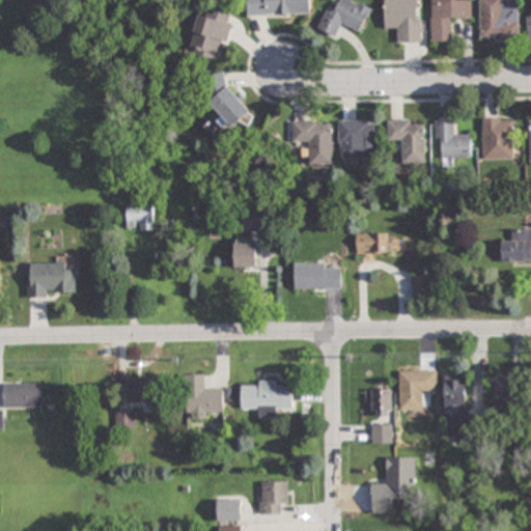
[(249,0),(249,18),(311,17),(310,0),(249,0)]
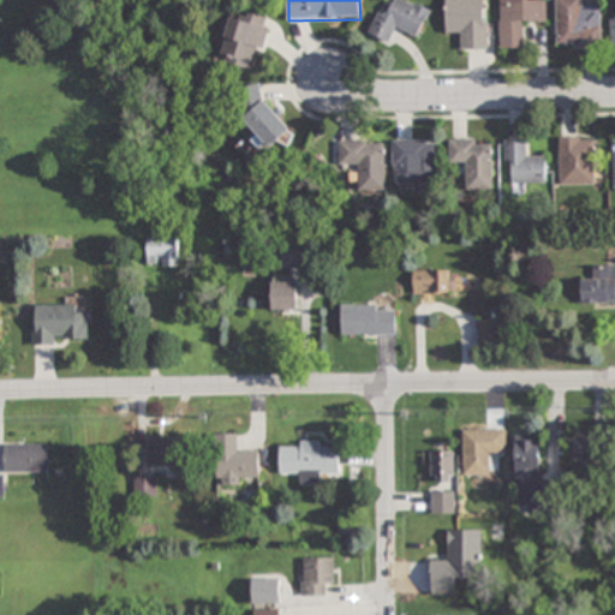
[(380,11),(370,35),(392,45),(398,31),(418,40),(430,10),(405,0),(395,0),(389,15),(380,11)]
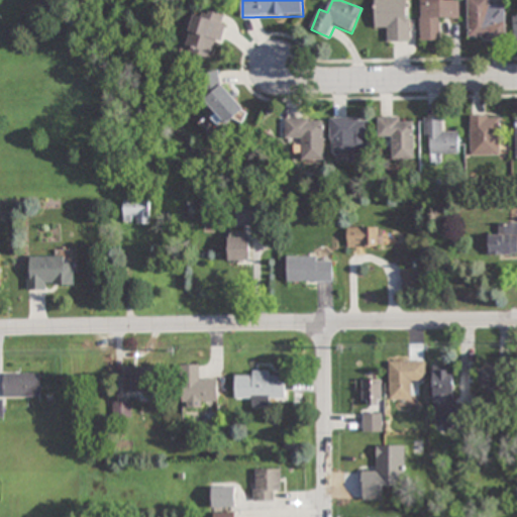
[(410,0),(375,0),(376,29),(387,29),(387,43),(410,43),(410,0)]
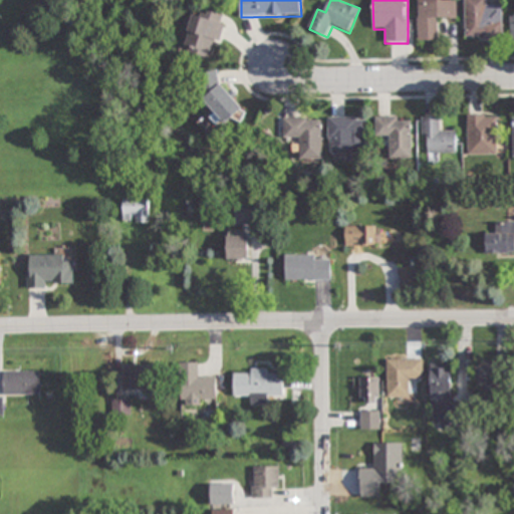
[(457,19),(457,0),(418,0),(419,41),(438,41),(438,19),(457,19)]
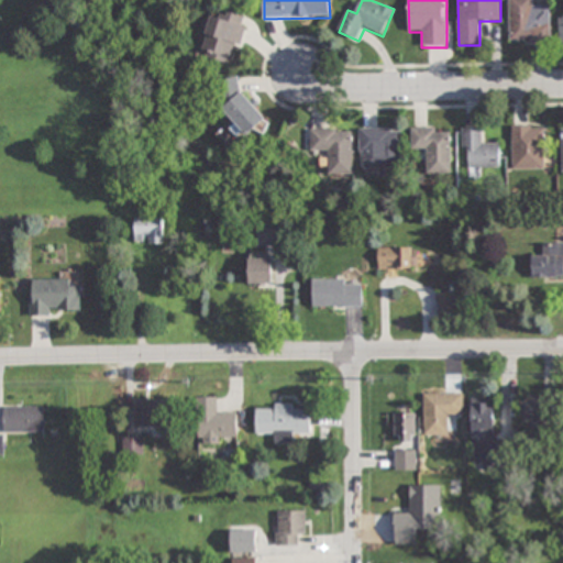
[(550,8),(533,8),(533,0),(509,0),(510,45),(550,45),(550,8)]
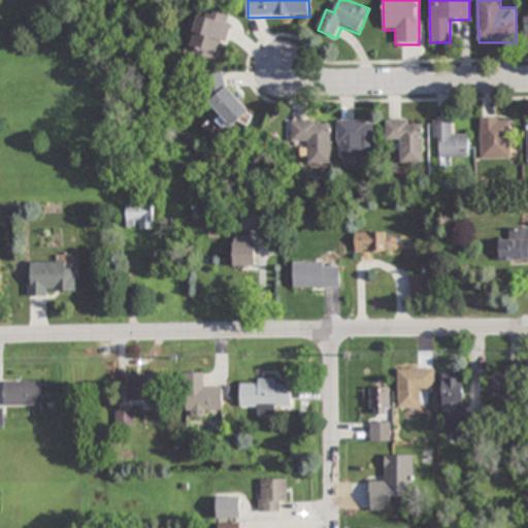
[(233,17),(212,10),(209,20),(200,17),(189,57),(219,66),(233,17)]
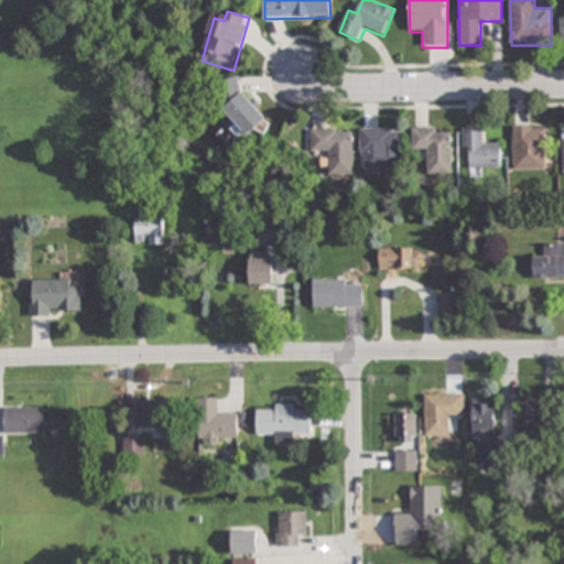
[(256,140),(274,125),(232,77),(214,94),(256,140)]
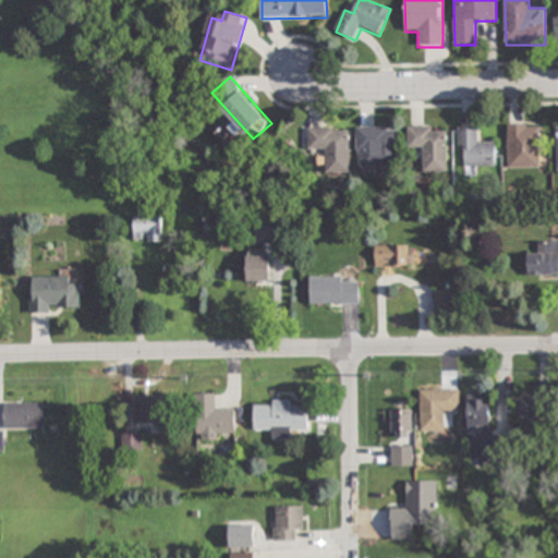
[(508,169),(540,169),(540,126),(508,126),(508,169)]
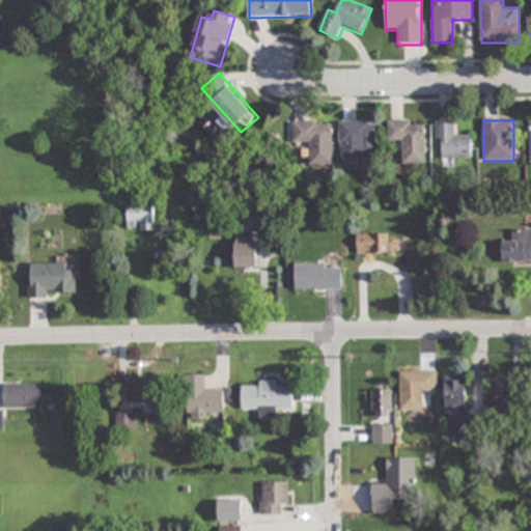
[(472,159),(472,136),(455,136),(455,121),(439,121),(439,160),(472,159)]
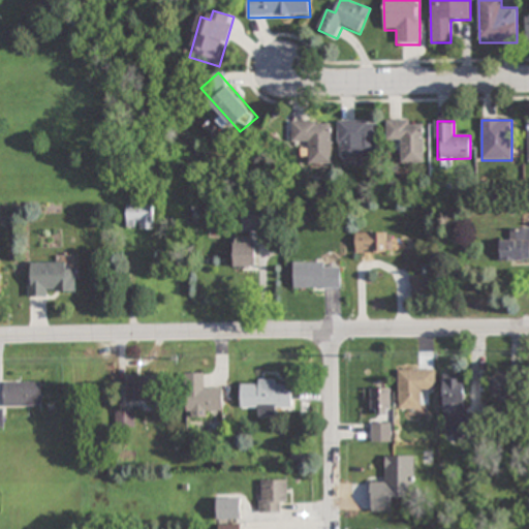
[(378,122),(340,123),(340,159),(378,159),(378,122)]
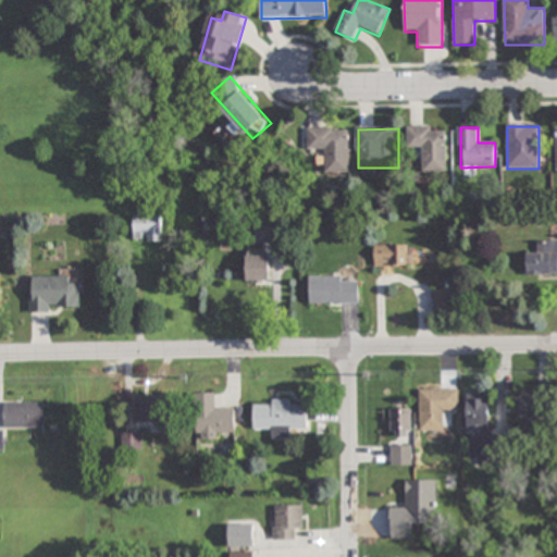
[(309,151),(326,151),(326,174),(349,175),(350,130),(309,130),(309,151)]
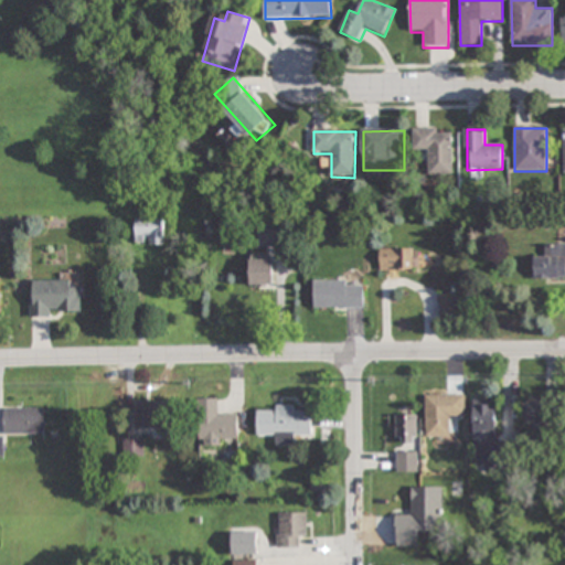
[(454,174),(452,131),(414,132),(415,152),(428,152),(429,176),(454,174)]
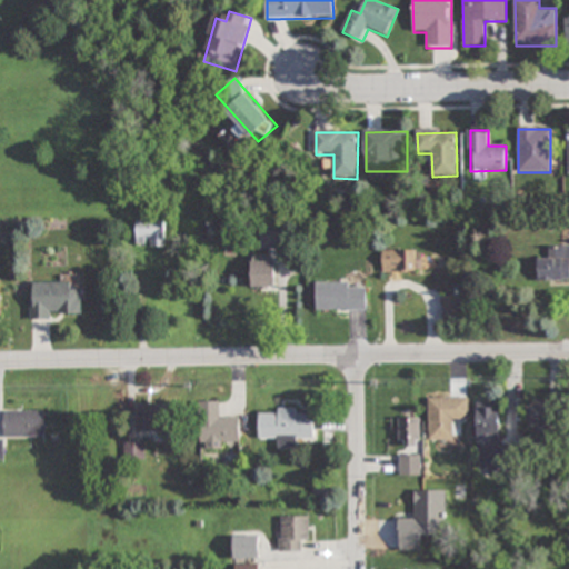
[(167,220),(137,220),(137,247),(167,247),(167,220)]
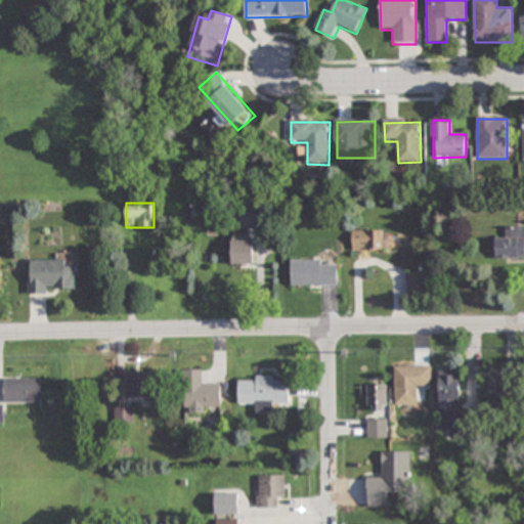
[(259,230),(259,207),(239,207),(239,230),(259,230)]
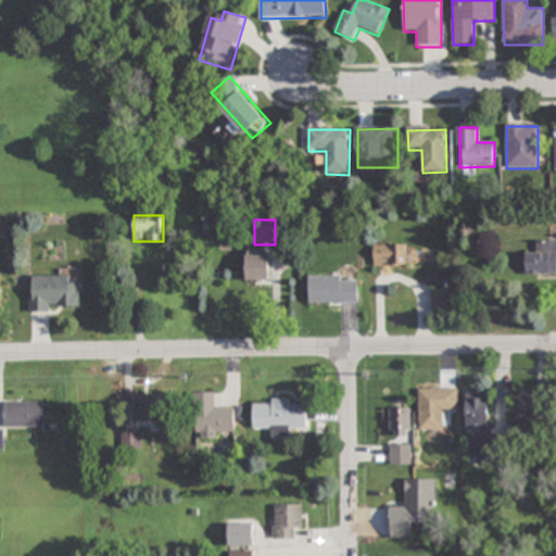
[(555,240),(538,241),(538,252),(527,252),(527,275),(555,274),(555,240)]
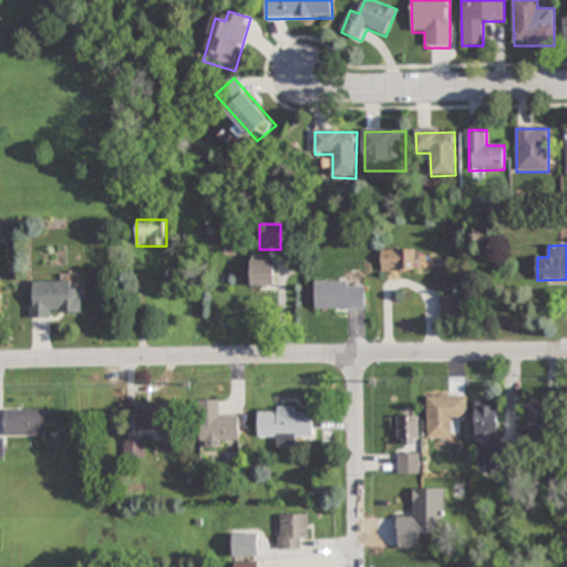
[(382,271),(433,271),(433,257),(419,257),(419,249),(382,249),(382,271)]
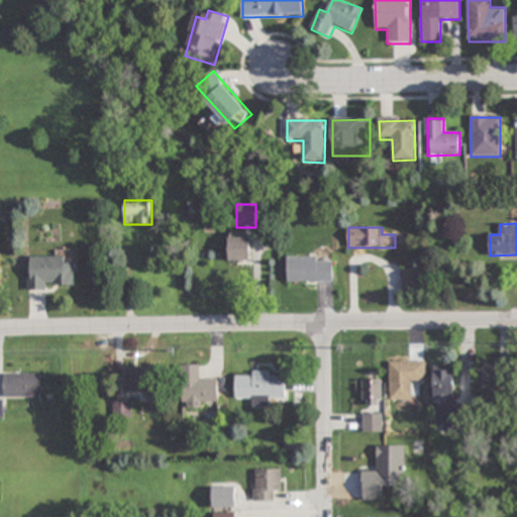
[(251,261),(251,234),(229,234),(229,261),(251,261)]
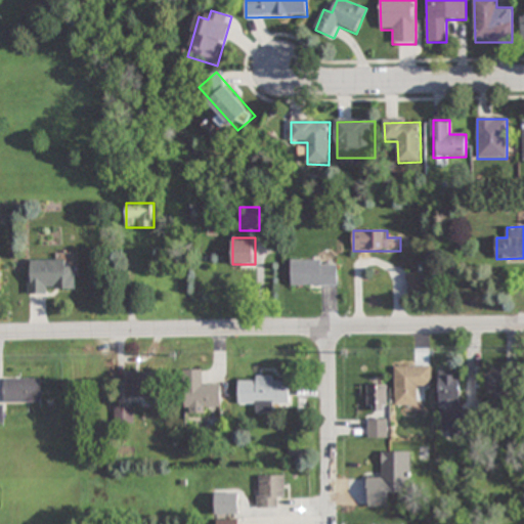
[(75,267),(67,267),(67,260),(29,260),(28,295),(47,295),(47,291),(75,291),(75,267)]
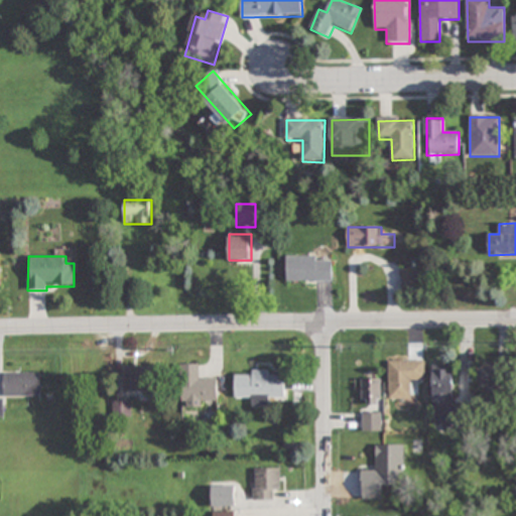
[(287,282),(333,282),(333,256),(287,256),(287,282)]
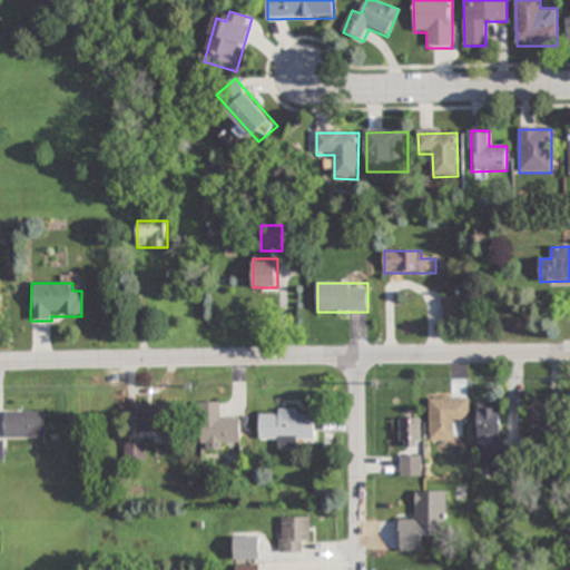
[(444,296),(444,322),(463,322),(463,296),(444,296)]
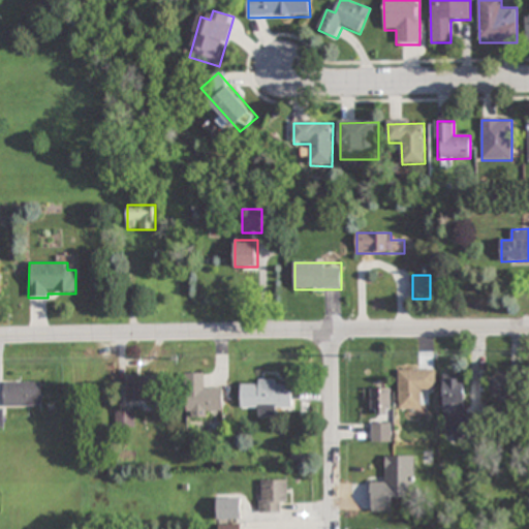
[(399,371),(399,411),(422,411),(422,391),(435,391),(435,371),(399,371)]
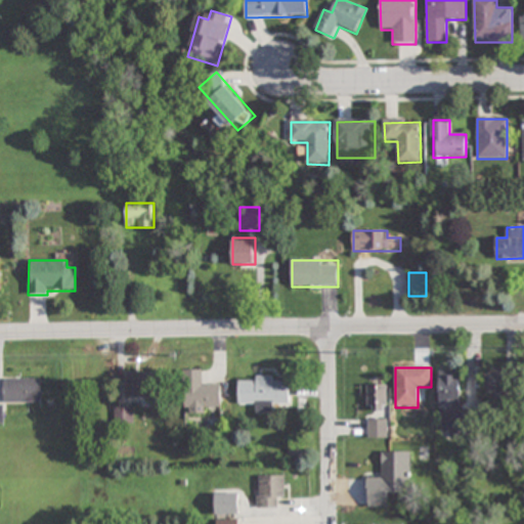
[(184,370),(184,410),(221,410),(221,386),(203,386),(203,370),(184,370)]
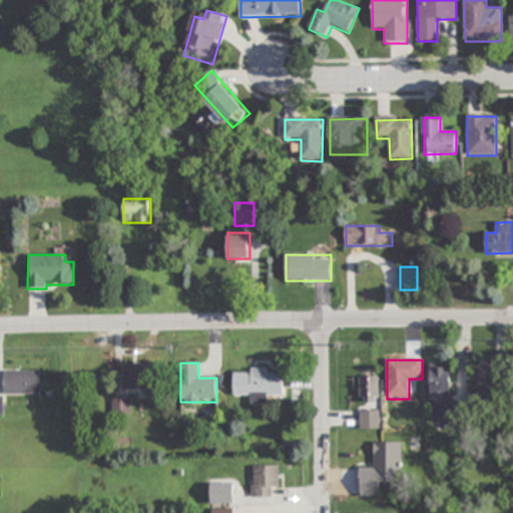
[(477,365),(477,386),(499,386),(499,365),(477,365)]
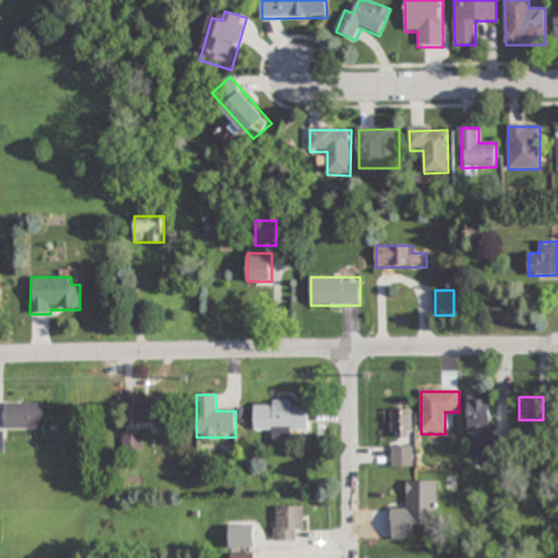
[(167,423),(167,398),(133,398),(133,423),(167,423)]
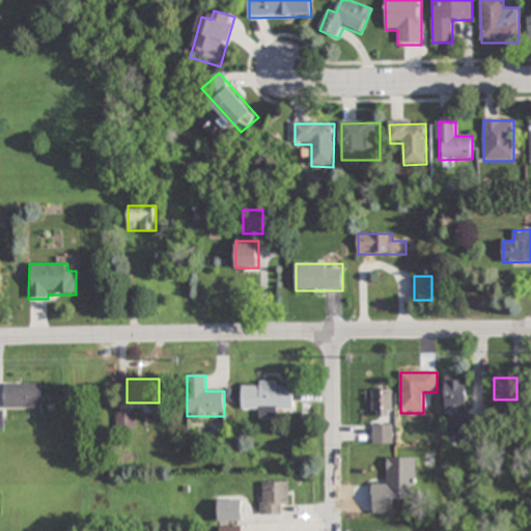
[(446,379),(446,416),(466,416),(466,379),(446,379)]
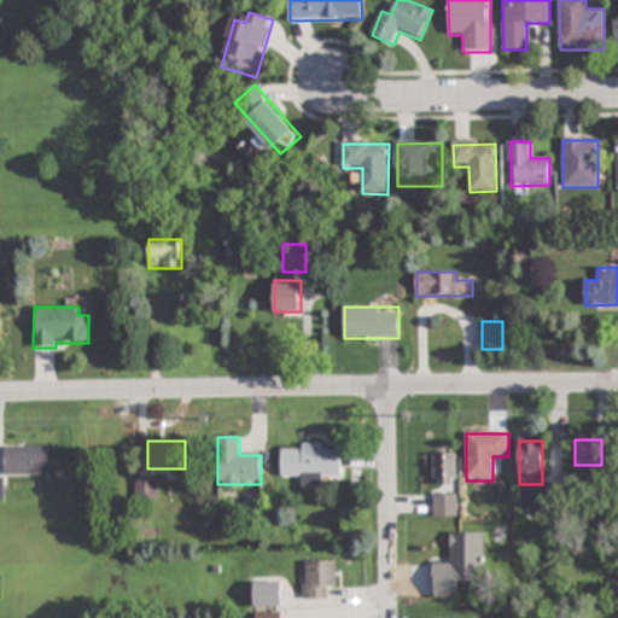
[(48,474),(48,447),(5,447),(5,474),(48,474)]
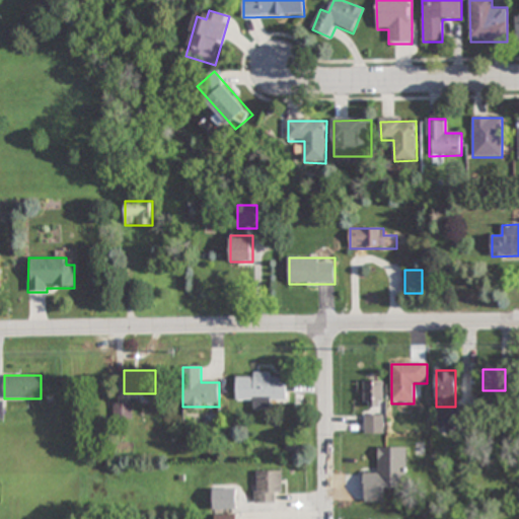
[(236,402),(287,402),(287,377),(236,377),(236,402)]
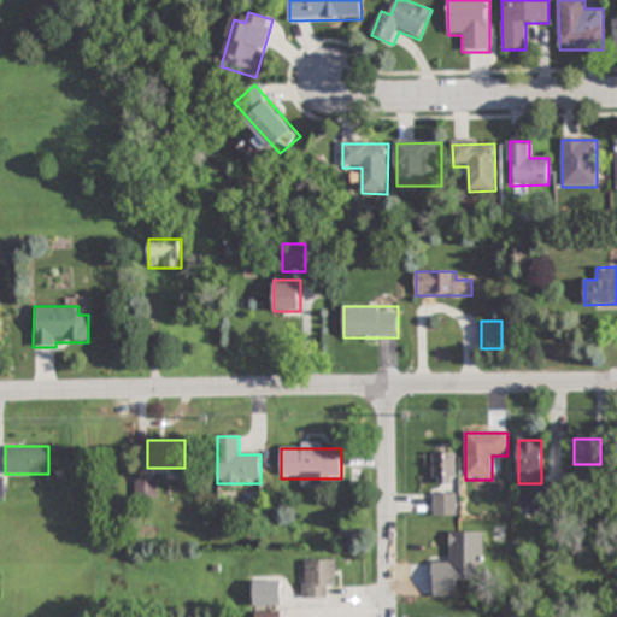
[(433,483),(457,483),(457,453),(433,453),(433,483)]
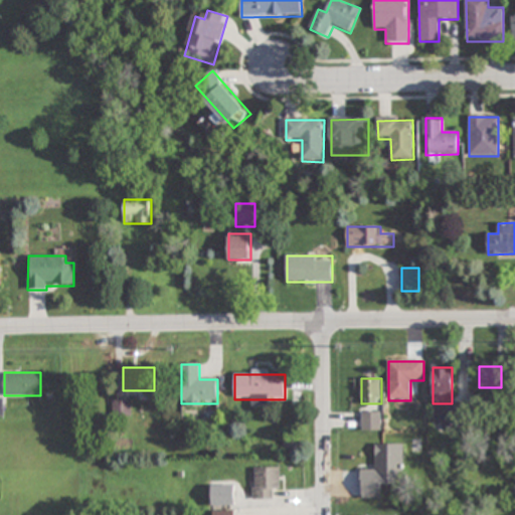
[(380,431),(380,412),(362,412),(362,431),(380,431)]
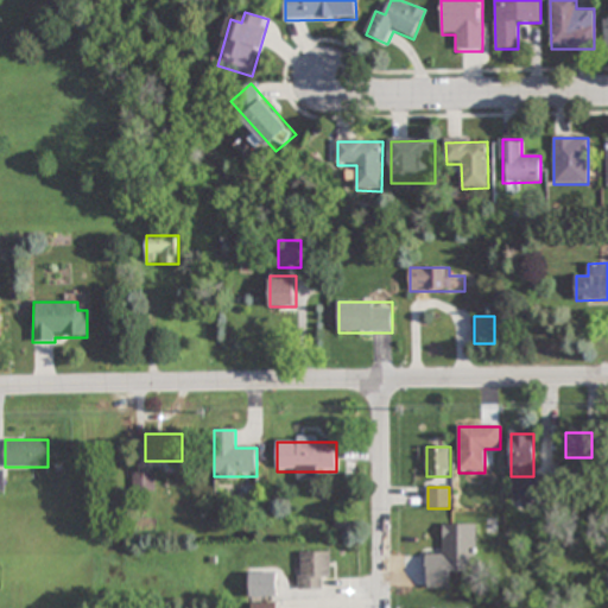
[(450,589),(450,574),(476,575),(476,525),(442,524),(442,555),(426,553),(426,589),(450,589)]
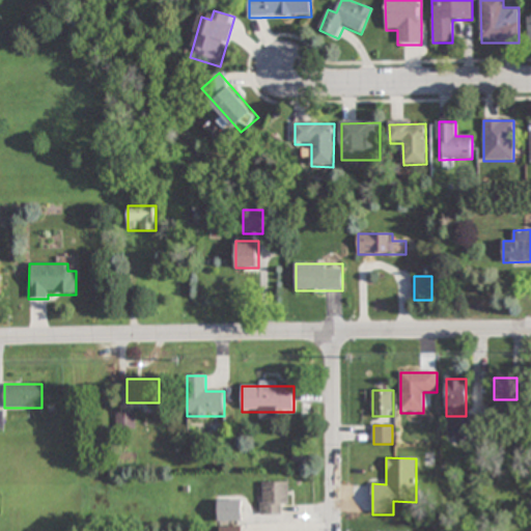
[(289,505),(289,482),(261,482),(261,515),(283,515),(283,505),(289,505)]
